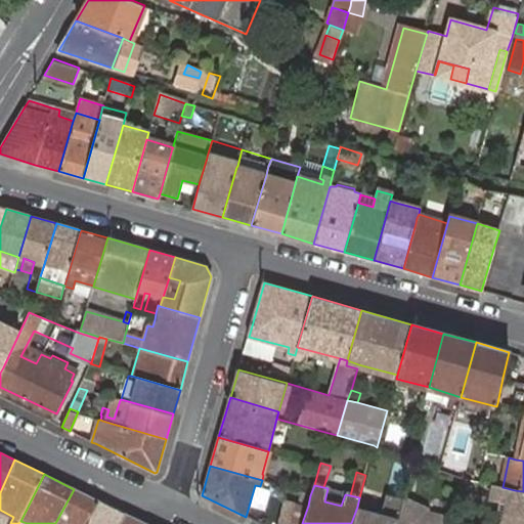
[(513,499),(515,490),(503,487),(494,485),(492,495),(513,499)]
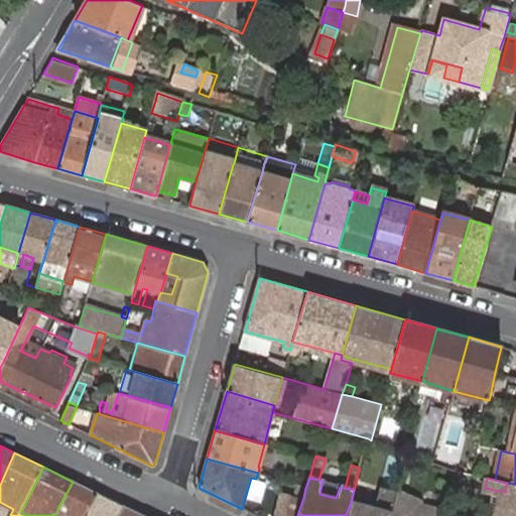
[(85,515),(97,493),(73,482),(54,515),(85,515)]
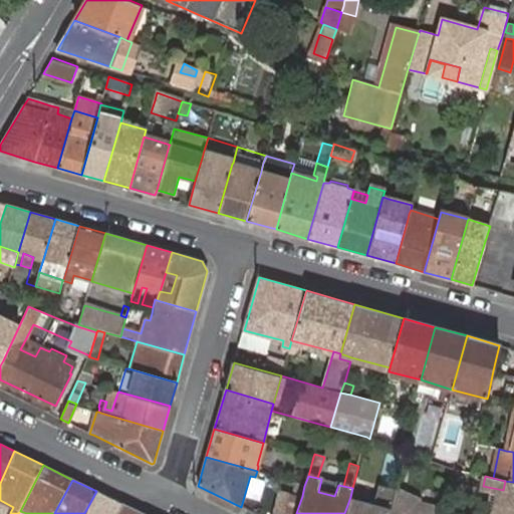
[(498,513),(513,513),(513,482),(505,481),(503,490),(501,500),(494,498),(493,503),(492,508),(499,510),(498,513)]
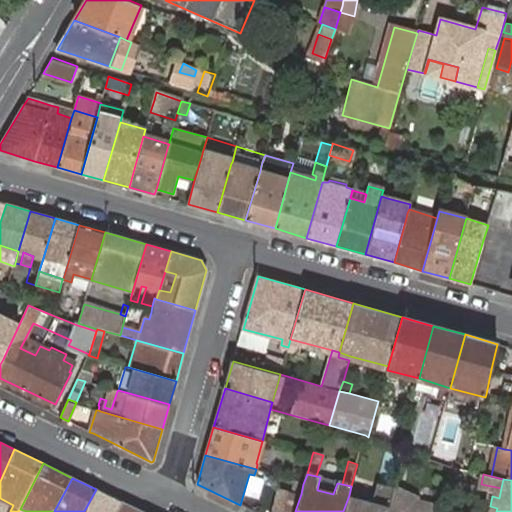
[(349,495),(343,511),(388,511),(396,487),(377,482),(372,502),(349,495)]
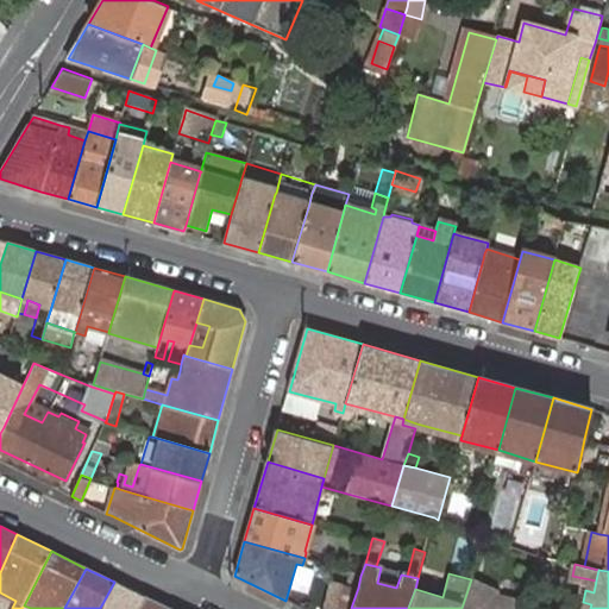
[(471,579),(462,608),(515,608),(518,604),(494,595),(496,591),(471,579)]
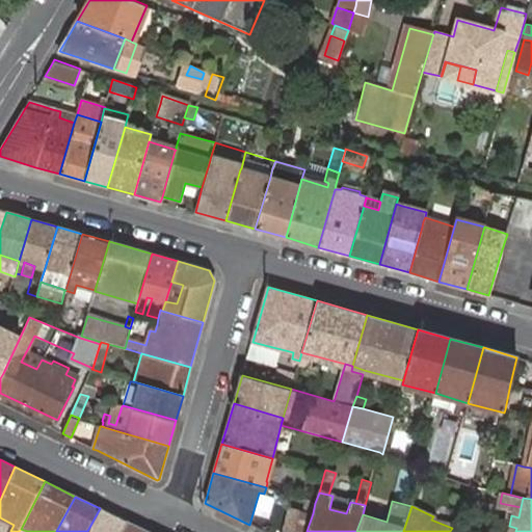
[(283,531),(307,531),(313,513),(290,507),(283,531)]
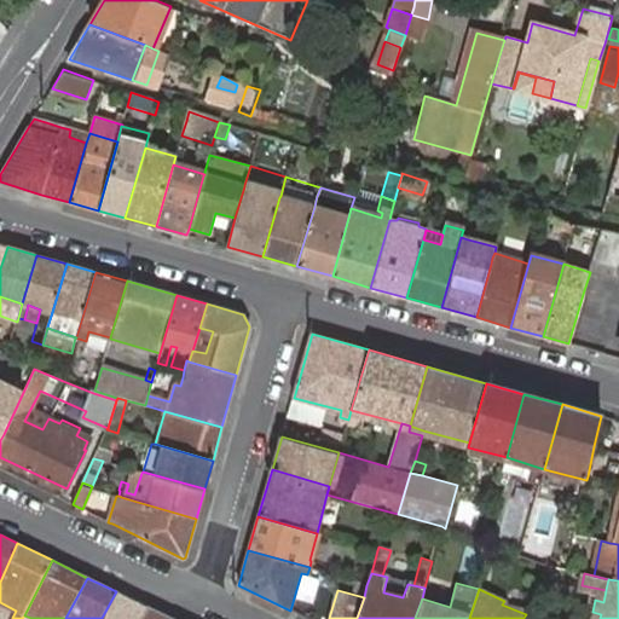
[(139,618),(146,606),(116,591),(102,618),(139,618)]
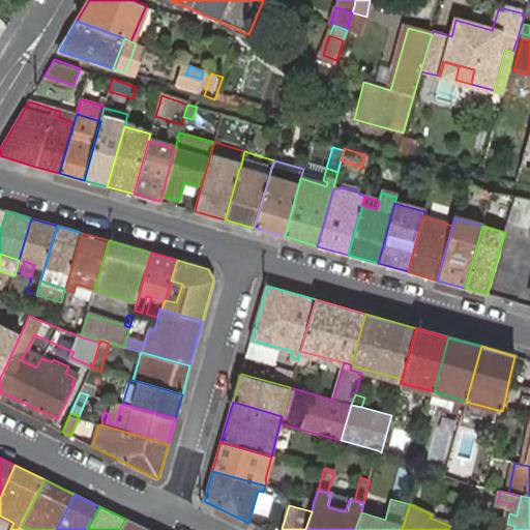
[(148,529),(125,519),(119,529),(148,529)]
